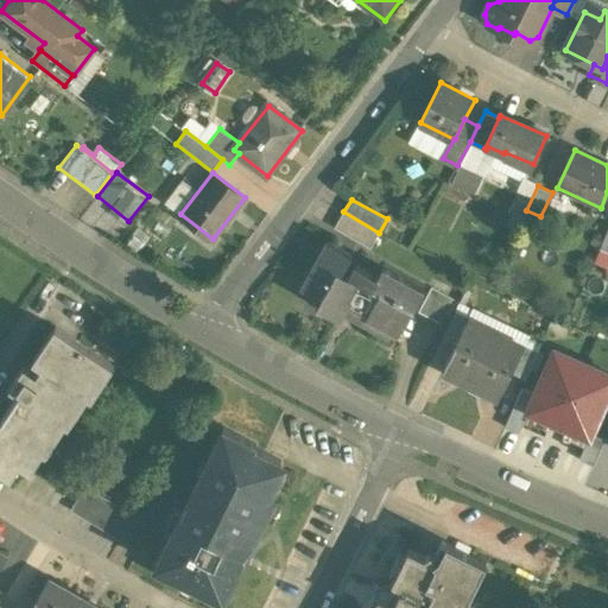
[(379,233),(343,211),(335,226),(371,248),(379,233)]
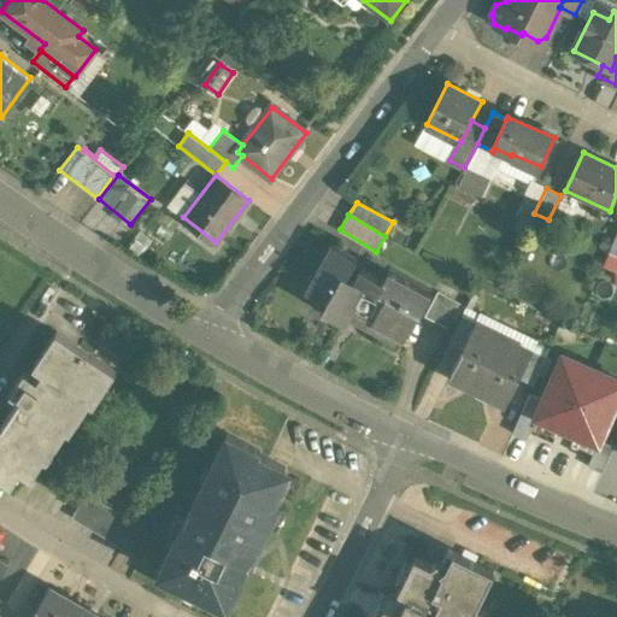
[(357,258),(333,242),(305,292),(325,304),(322,311),(345,324),(352,310),(364,287),(354,281),(354,280),(346,276),(357,258)]
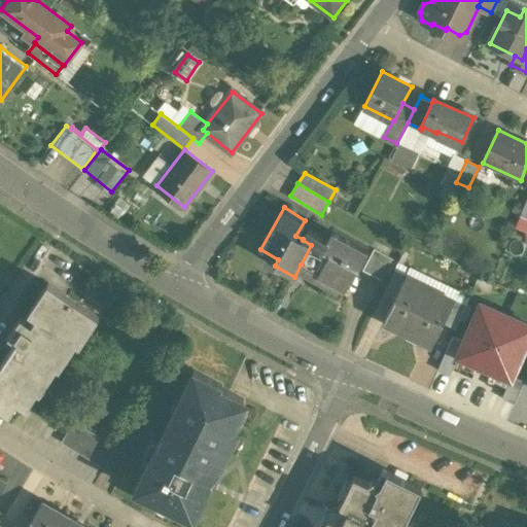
[(331,232),(327,239),(308,229),(303,239),(303,240),(311,245),(301,265),(345,289),(357,267),(359,268),(369,251),(331,232)]
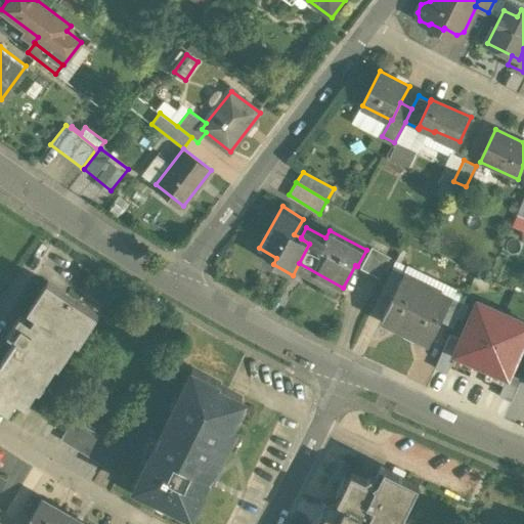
[(394,259),(373,247),(361,268),(383,279),(394,259)]
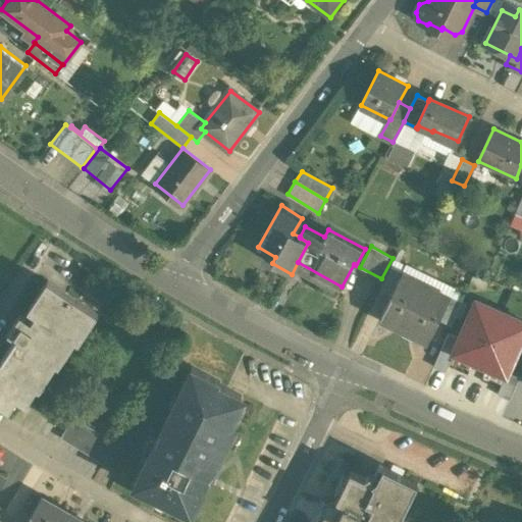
[(405,265),(394,259),(392,267),(403,272),(405,265)]
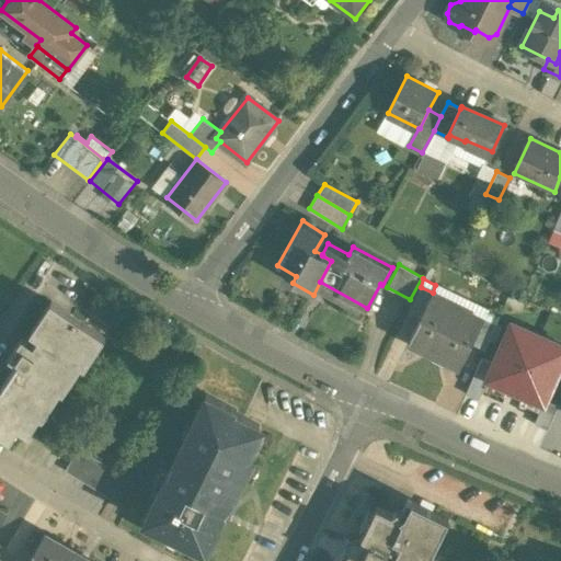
[(461,297),(436,284),(435,285),(433,293),(434,294),(432,299),(455,311),(461,297)]
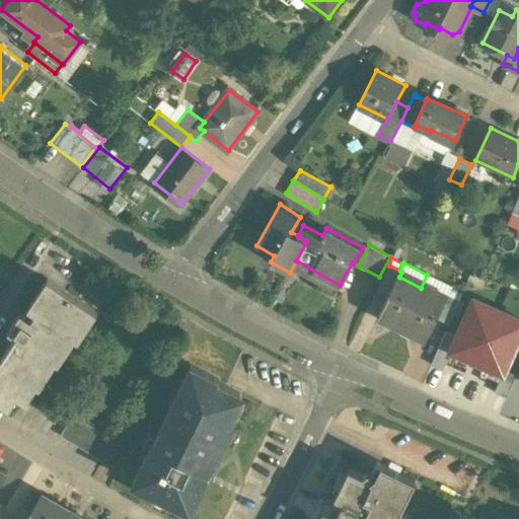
[(389,266),(378,288),(389,294),(400,271),(389,266)]
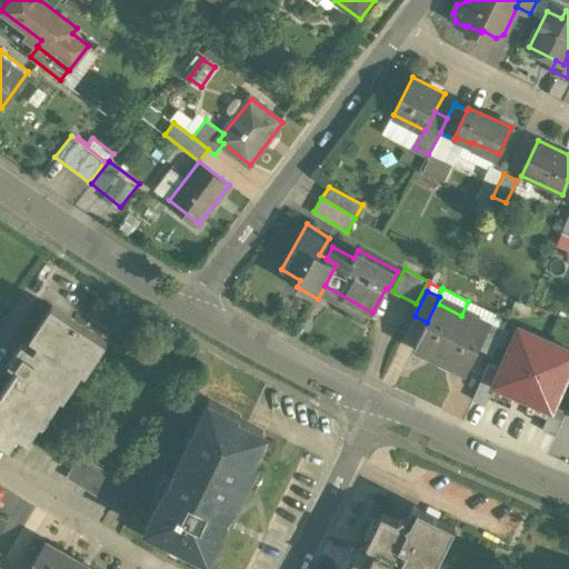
[(427,322),(415,347),(440,359),(461,316),(438,303),(440,298),(439,297),(427,322)]
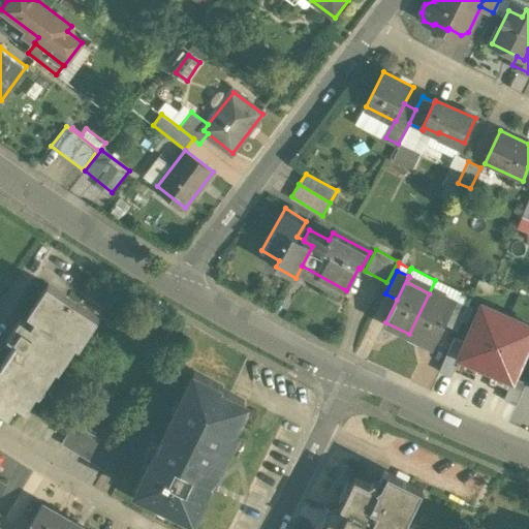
[(460,291),(435,280),(429,293),(453,305),(456,300),(457,300),(460,292),(460,291)]
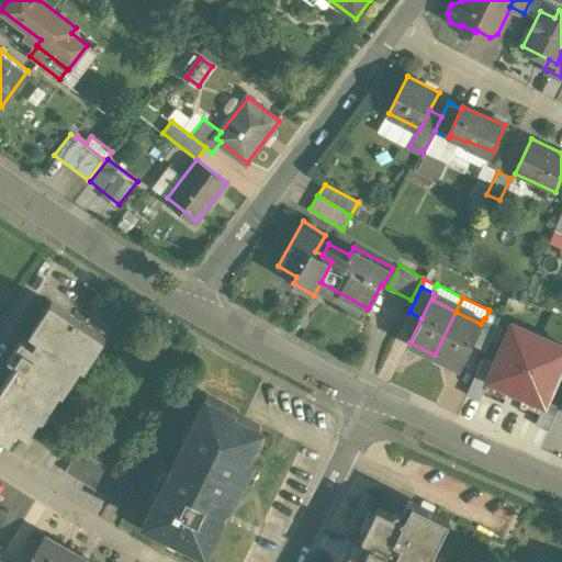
[(23,367),(7,392),(0,386),(0,433),(4,436),(12,423),(27,434),(41,414),(37,412),(43,403),(49,406),(60,389),(58,386),(65,378),(70,381),(81,363),(80,362),(90,348),(94,351),(104,336),(51,302),(31,332),(44,341),(40,349),(22,337),(9,357),(23,367)]
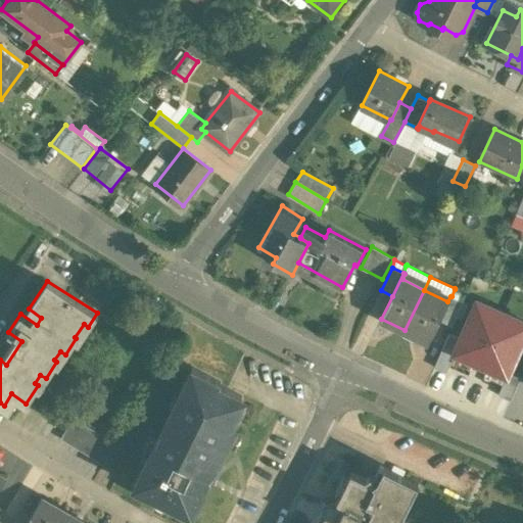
[(466,294),(455,289),(452,296),(463,301),(466,294)]
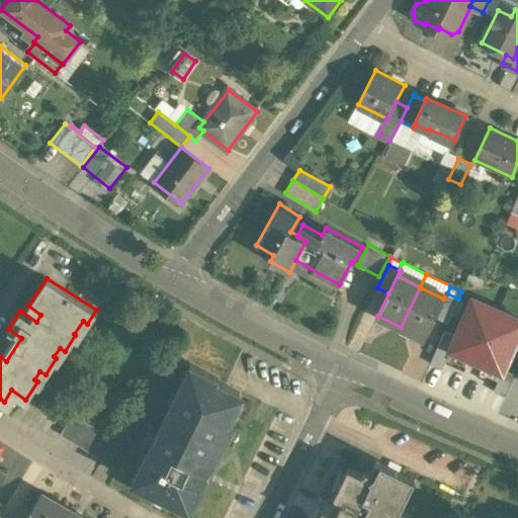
[(420,287),(401,327),(425,339),(436,317),(447,293),(446,293),(443,298),(420,287)]
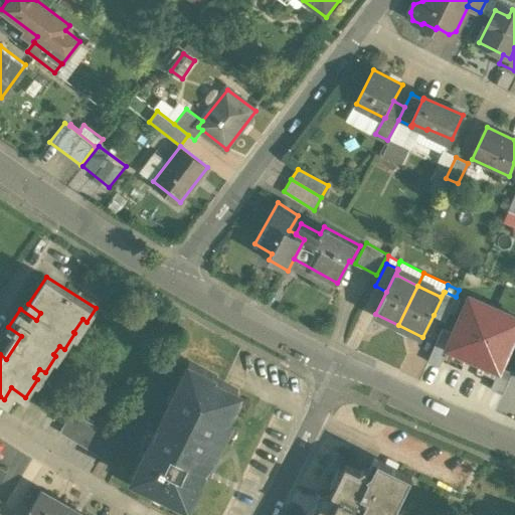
[(445,292),(434,315),(446,320),(456,297),(445,292)]
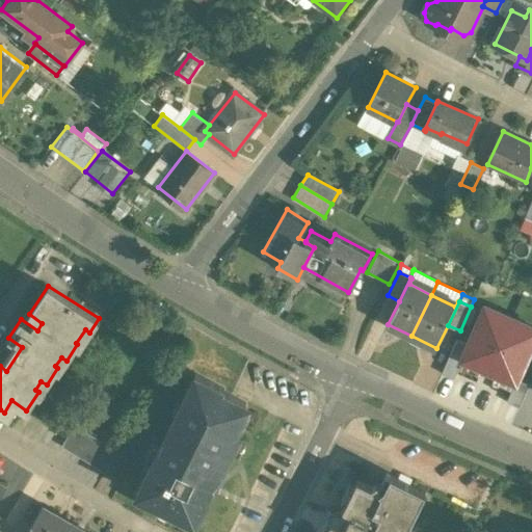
[(461,360),(515,384),(517,379),(531,347),(531,327),(485,307),(468,344),(461,360)]
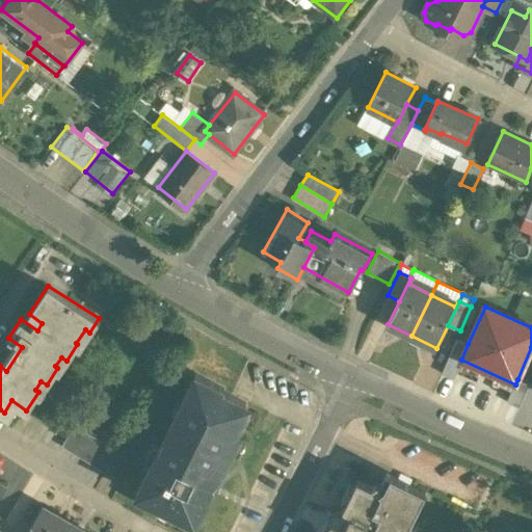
[(461,360),(468,344),(457,340),(443,373),(453,378),(461,360)]
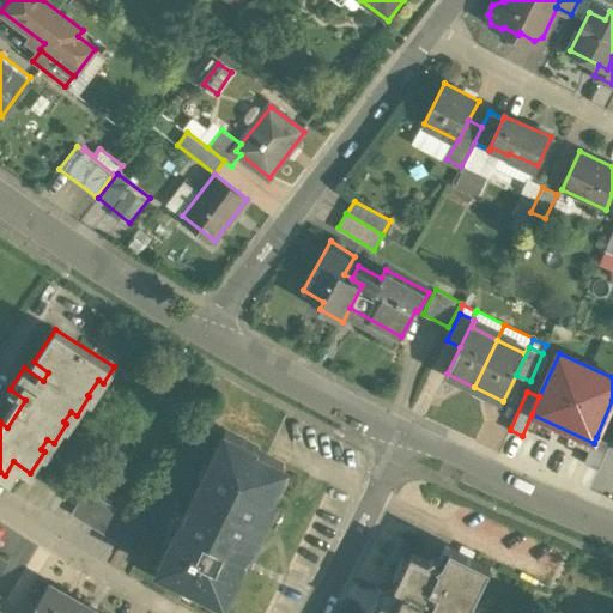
[(225,431),(211,461),(216,465),(190,516),(186,514),(159,566),(184,580),(183,582),(226,602),(244,566),(230,558),(236,546),(249,553),(275,501),(258,492),(261,486),(269,490),(283,463),(255,450),(258,447),(225,431)]
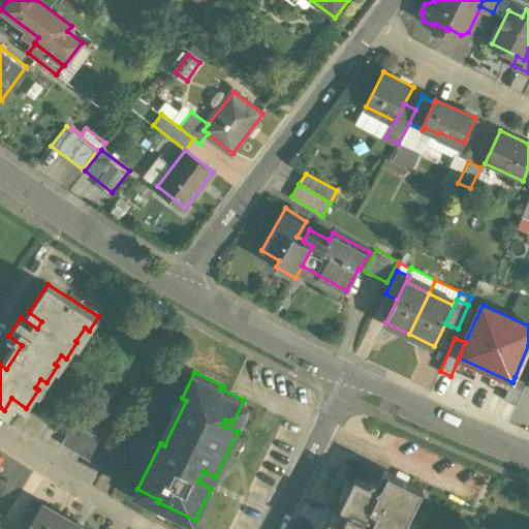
[(526,382),(515,377),(512,382),(504,400),(517,405),(526,382)]
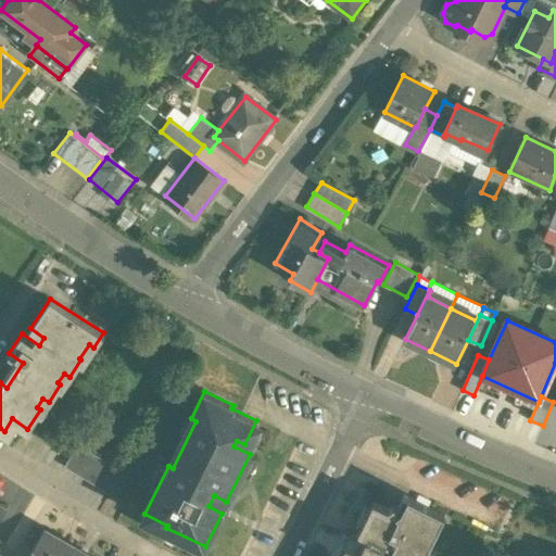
[(124,470),(77,443),(64,466),(111,493),(124,470)]
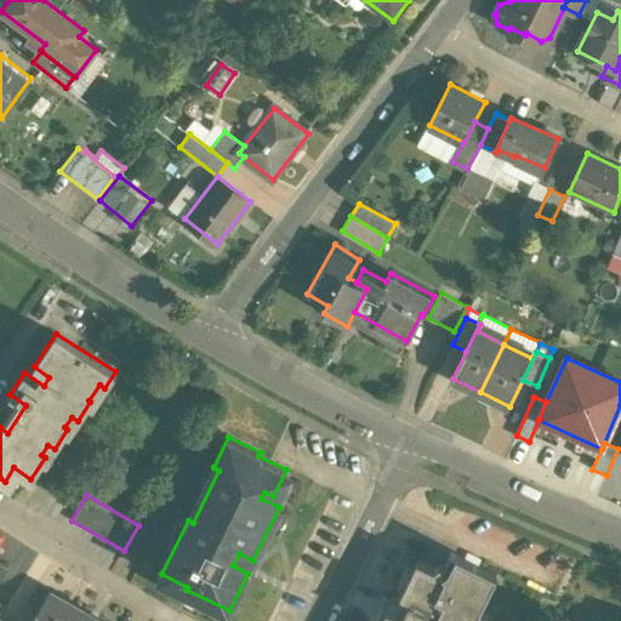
[(151,534),(138,527),(124,551),(136,558),(151,534)]
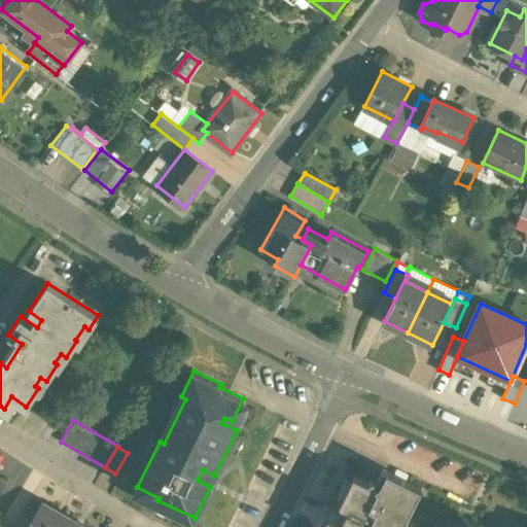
[(367,483),(354,477),(339,508),(334,506),(323,526),(406,526),(409,522),(405,520),(420,487),(387,470),(382,482),(378,485),(374,480),(367,483)]
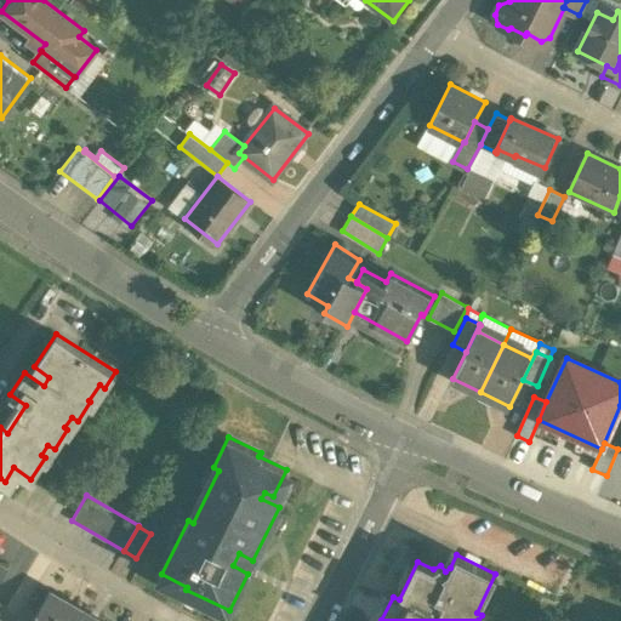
[(75,620),(83,609),(50,590),(30,620),(75,620)]
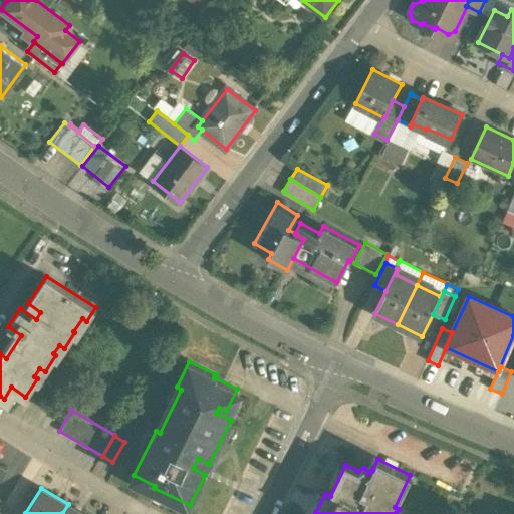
[(86,513),(68,504),(62,513),(86,513)]
